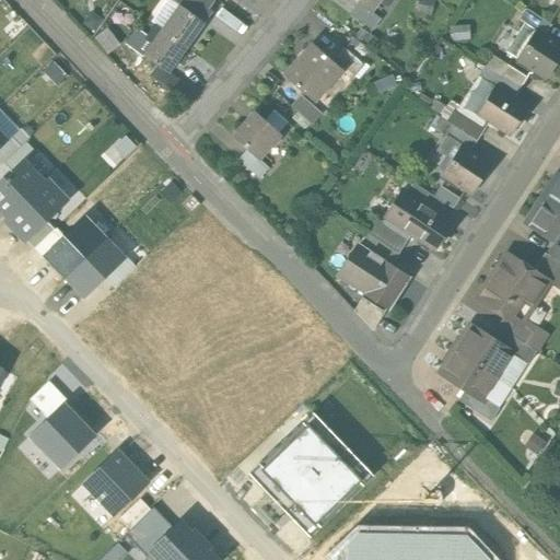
[(198,3),(193,0),(171,0),(179,7),(190,13),(198,3)]
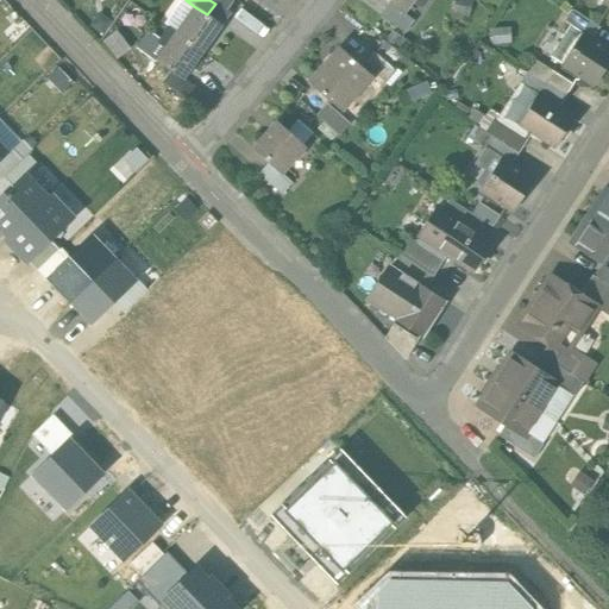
[(409,0),(387,0),(391,4),(402,11),(409,0)]
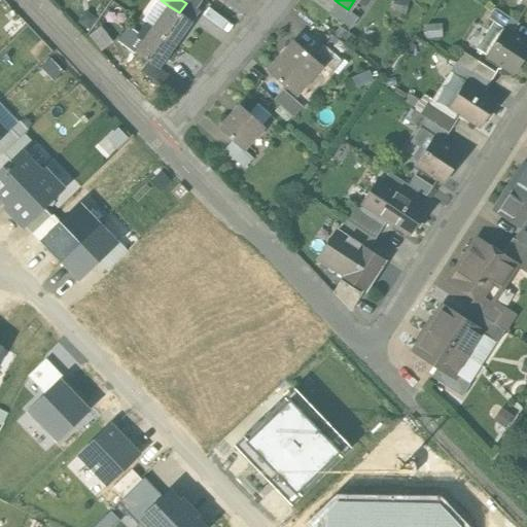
[(348,9),(339,3),(331,14),(351,28),(358,16),(348,9)]
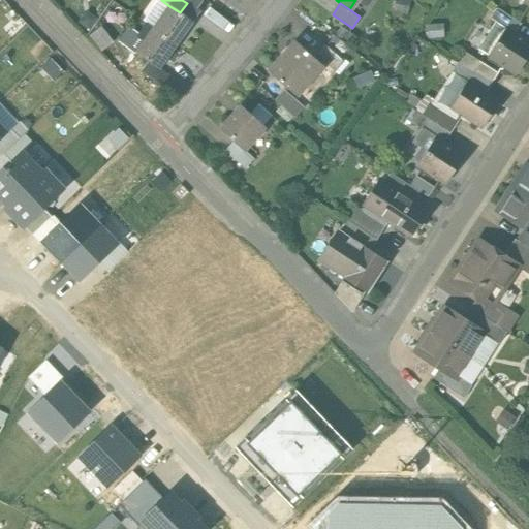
[(169,6),(153,29),(175,44),(181,36),(183,37),(193,23),(180,12),(169,6)]
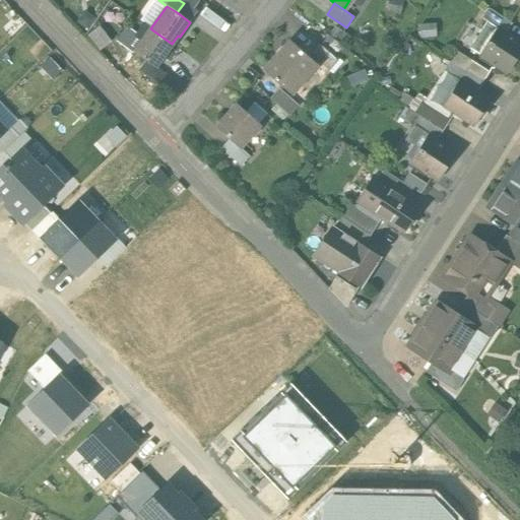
[(512,23),(491,9),(484,19),(499,28),(506,34),(512,23)]
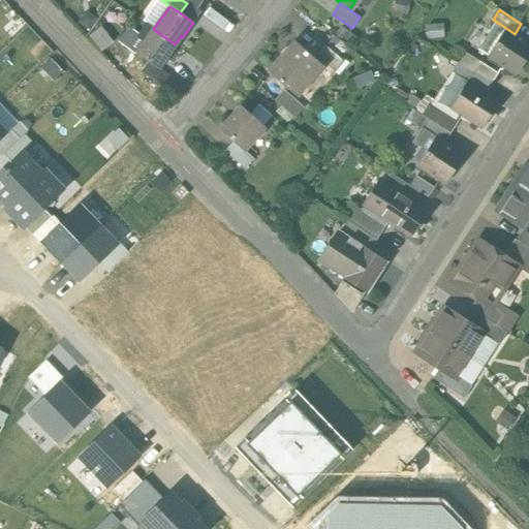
[(153,29),(149,26),(139,38),(145,41),(136,53),(148,61),(158,68),(164,60),(166,61),(177,45),(175,44),(153,29)]
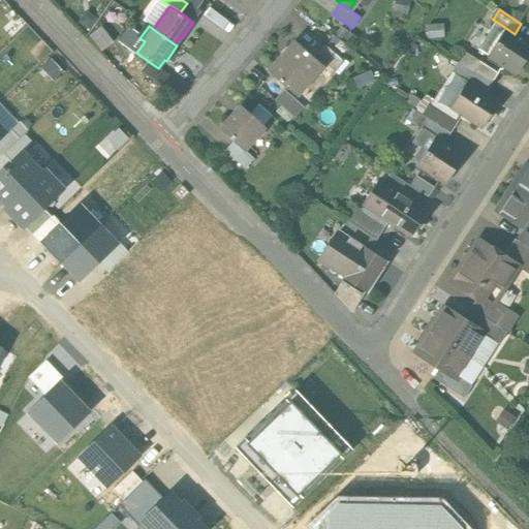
[(528,43),(515,34),(507,29),(490,56),(518,74),(528,57),(528,43)]
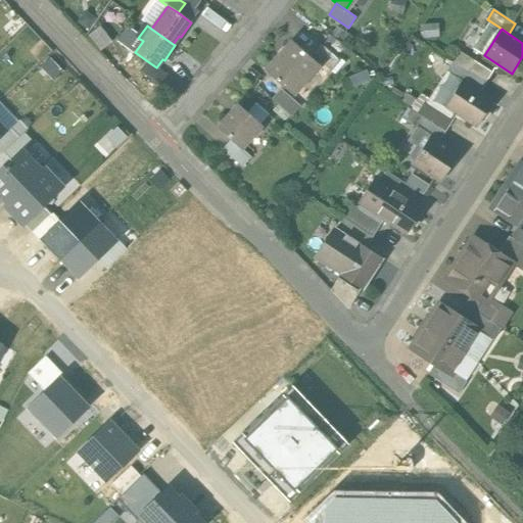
[(286,50),(280,57),(305,80),(320,63),(294,41),(286,50)]
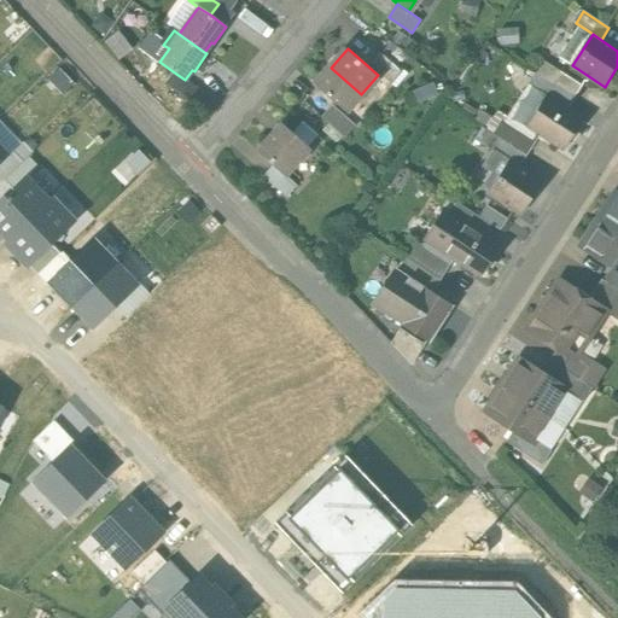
[(401,70),(380,52),(371,62),(392,81),(401,70)]
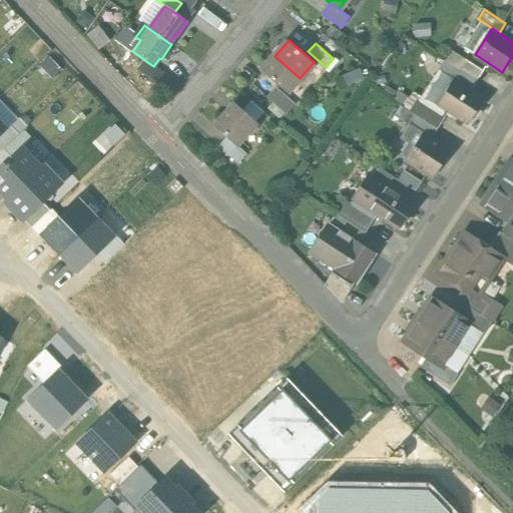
[(300,78),(275,56),(263,69),(288,91),(300,78)]
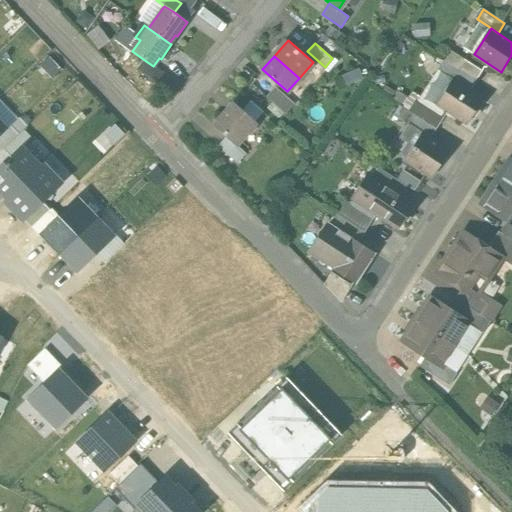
[(153,66),(143,59),(136,69),(156,83),(163,73),(153,66)]
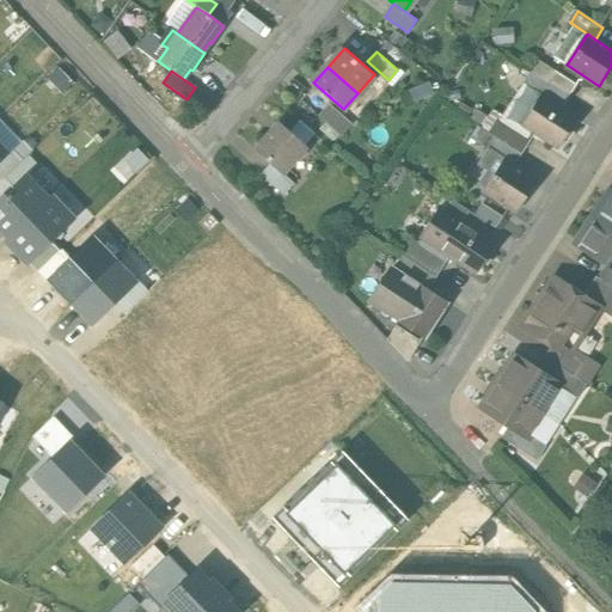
[(570,98),(533,73),(526,85),(540,96),(562,110),(570,98)]
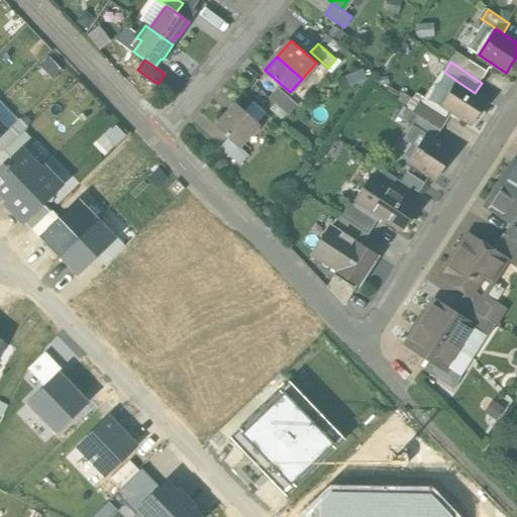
[(475,93),(456,81),(441,104),(473,124),(488,101),(475,93)]
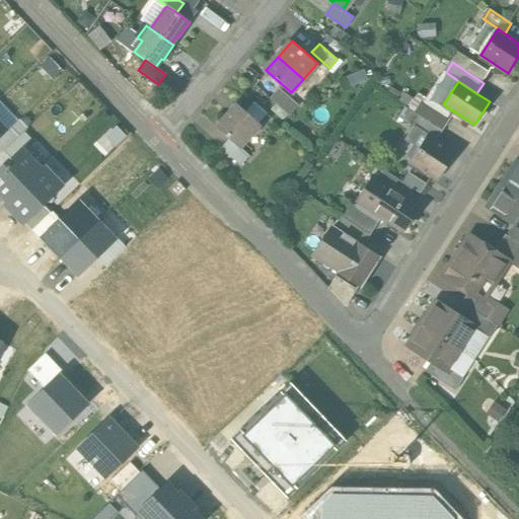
[(298,104),(280,88),(272,98),(290,114),(298,104)]
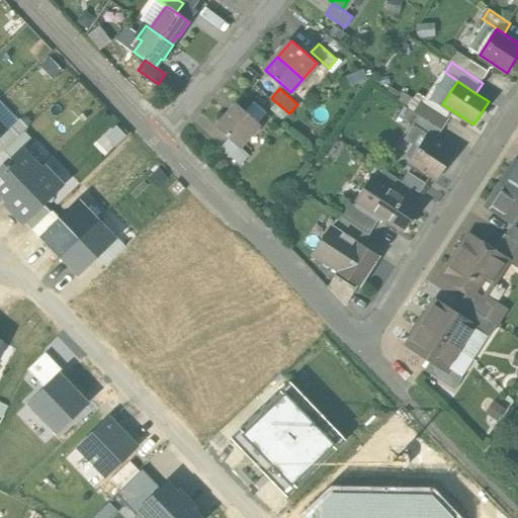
[(238,104),(218,127),(230,139),(238,146),(258,123),(238,104)]
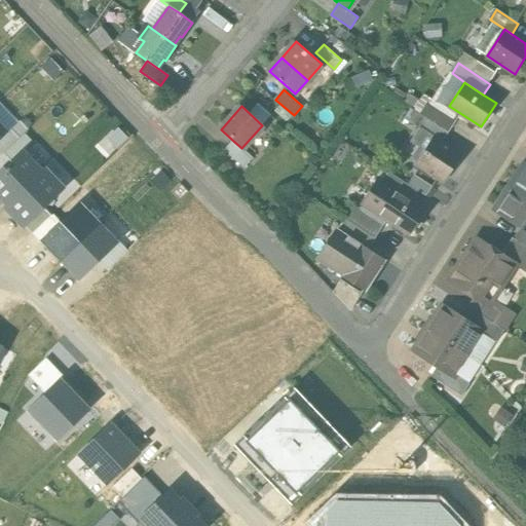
[(448,133),(420,115),(414,124),(434,137),(442,142),(448,133)]
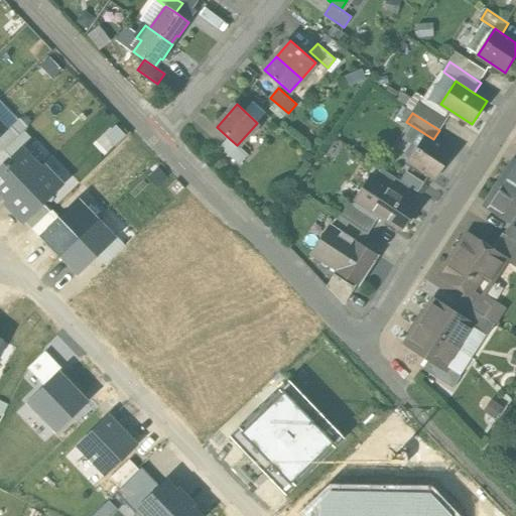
[(433,139),(425,134),(408,160),(436,178),(453,152),(433,139)]
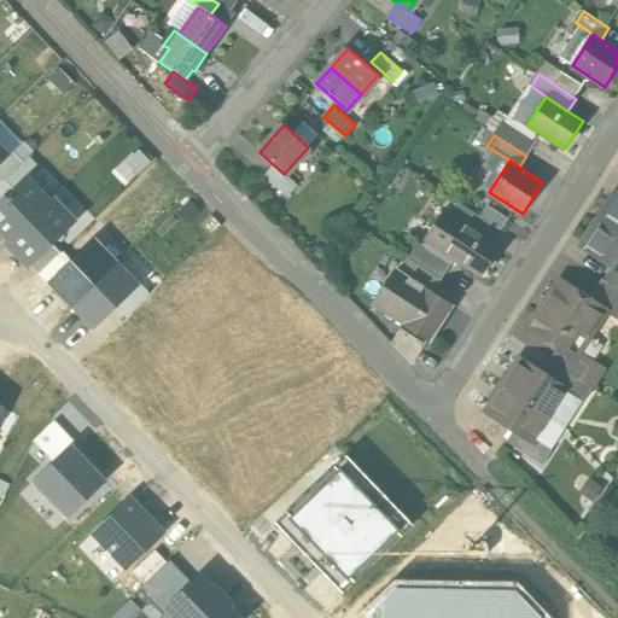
[(284,174),(274,165),(264,176),(286,196),(296,185),(284,174)]
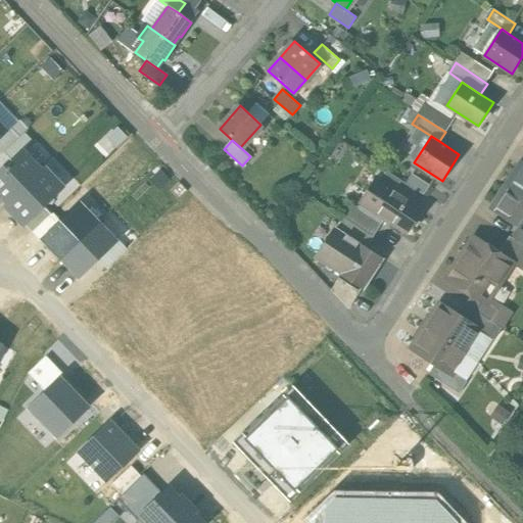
[(0,195),(7,203),(41,171),(22,151),(0,173),(0,195)]
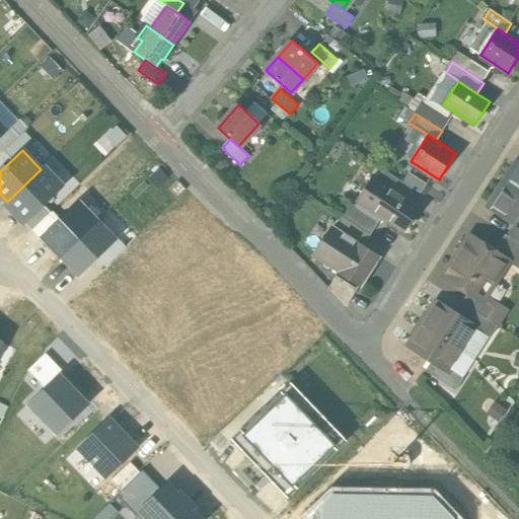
[(518,163),(516,164),(503,184),(518,195),(518,163)]
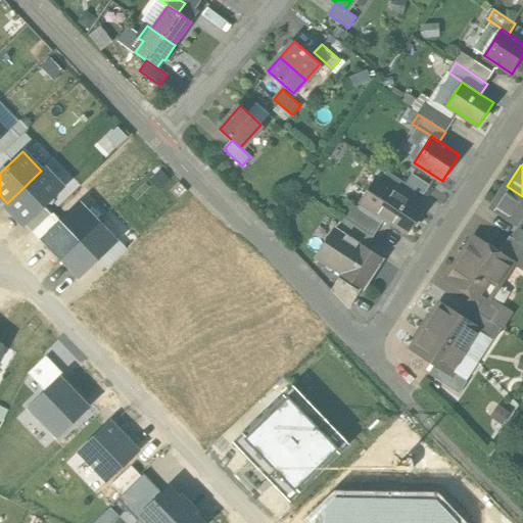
[(43,169),(41,171),(7,203),(5,205),(24,224),(61,187),(43,169)]
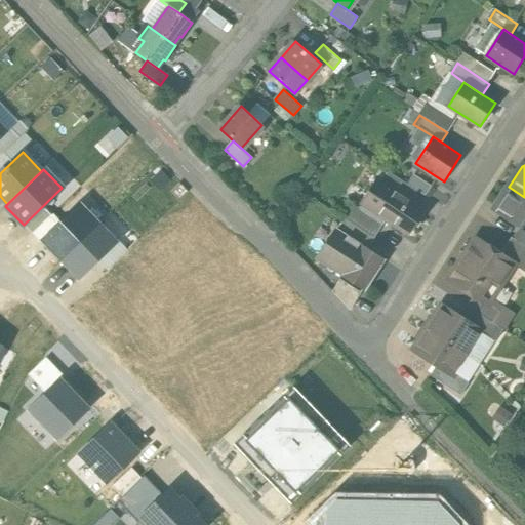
[(417,191),(389,172),(381,183),(411,201),(417,191)]
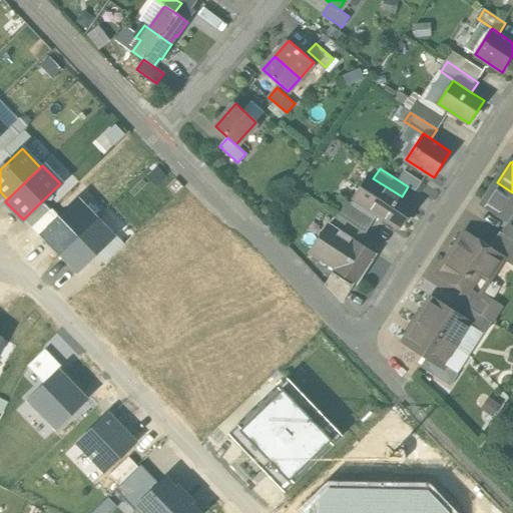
[(373,178),(368,174),(358,189),(375,200),(369,209),(399,229),(415,205),(402,196),(373,178)]
